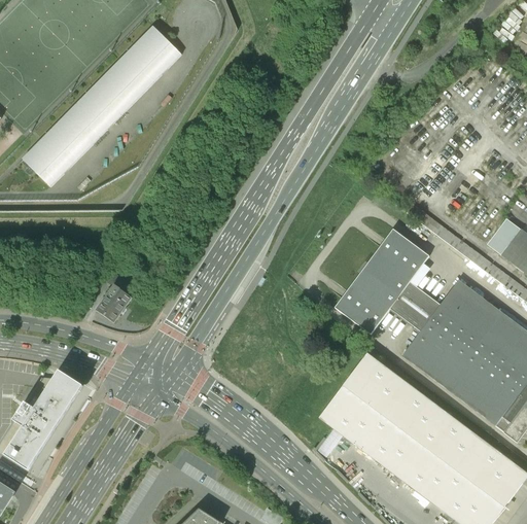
[(520,20),(526,14),(526,12),(521,4),(513,10),(520,20)]
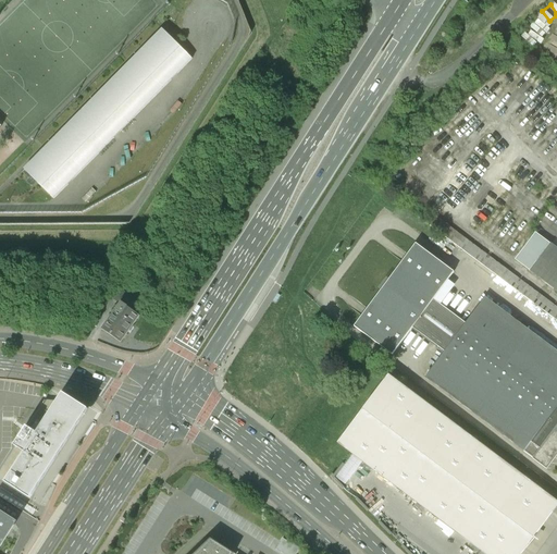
[(162,26),(23,167),(53,196),(192,56),(162,26)]
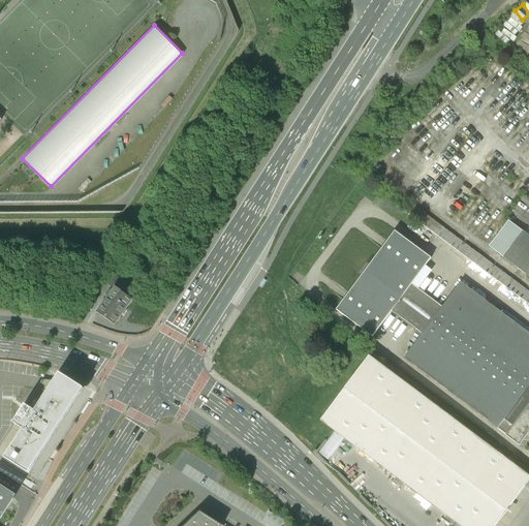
[(488,244),(502,254),(522,228),(507,218),(488,244)]
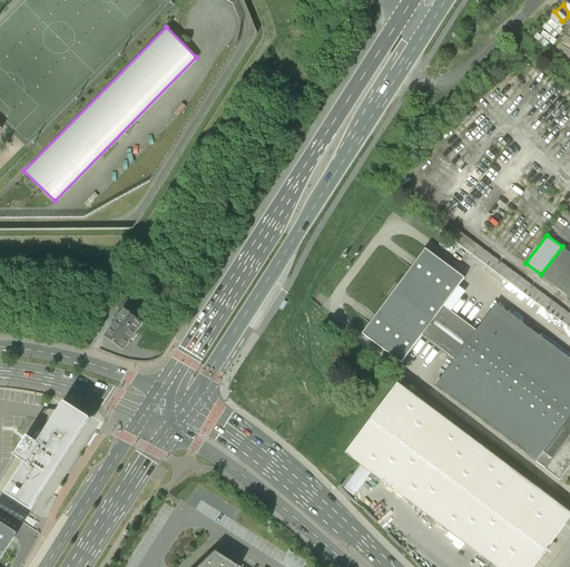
[(569,358),(494,302),(475,328),(459,315),(442,303),(463,275),(424,246),(415,258),(413,262),(410,265),(374,313),(372,316),(370,320),(360,332),(399,361),(421,332),(436,344),(453,357),(433,384),(558,477),(569,460),(569,358)]
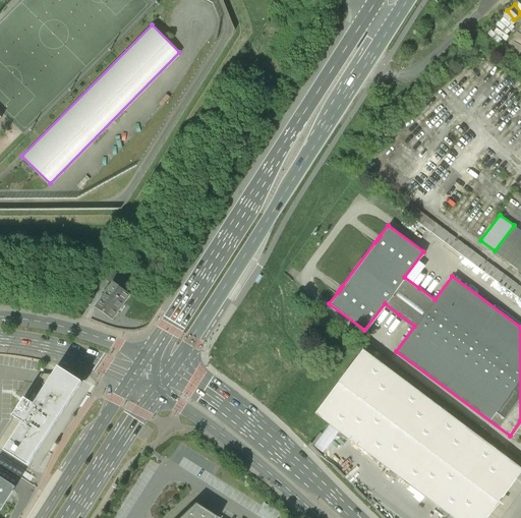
[(520,230),(514,225),(495,250),(520,270),(520,230)]
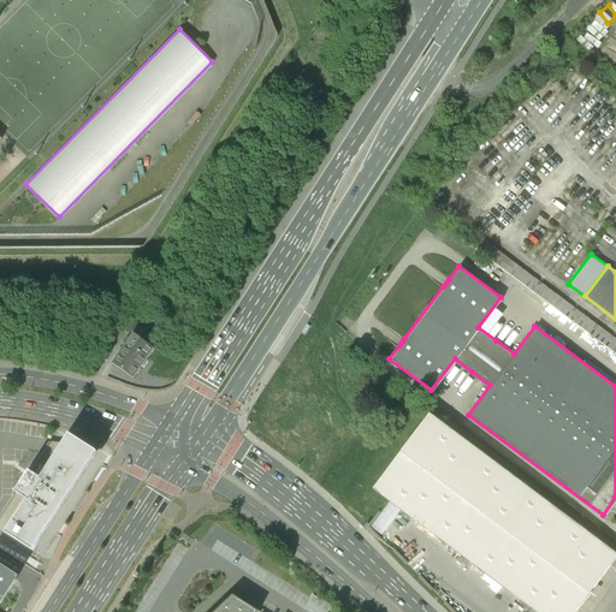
[(132,331),(112,361),(132,375),(154,346),(132,331)]
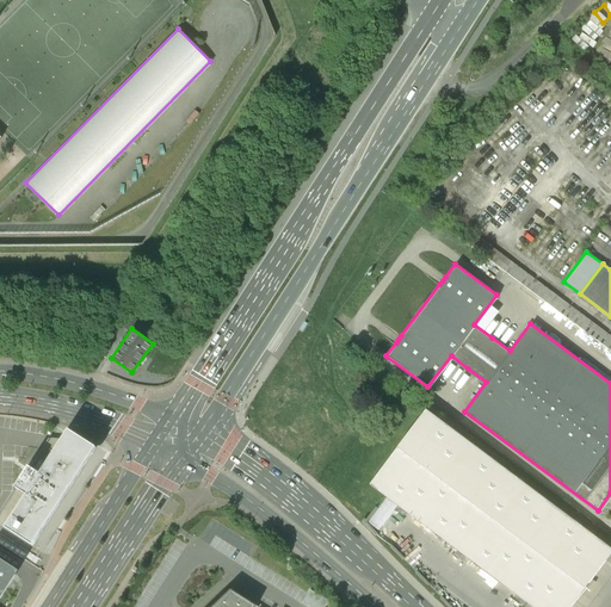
[(568,606),(571,605),(598,568),(610,550),(610,546),(426,409),(370,483),(384,494),(528,601),(523,606),(568,606)]
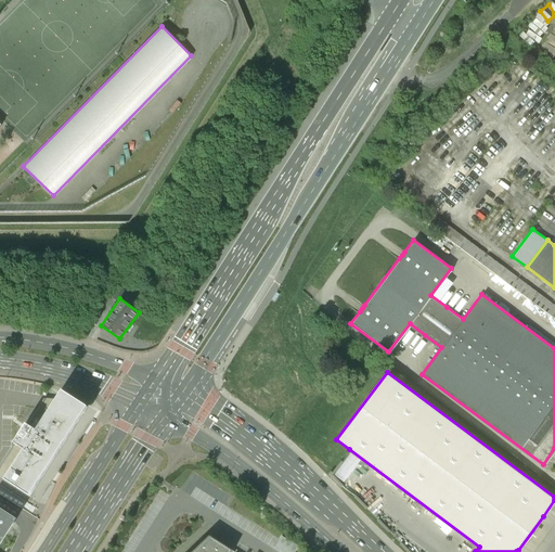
[(57,397),(44,396),(27,423),(14,441),(16,443),(0,467),(0,474),(30,495),(88,406),(63,389),(57,397)]
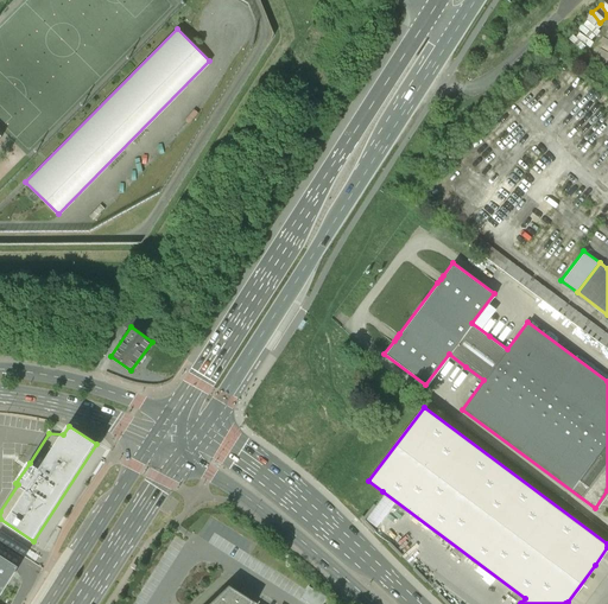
[(0,593),(17,567),(0,555),(0,593)]
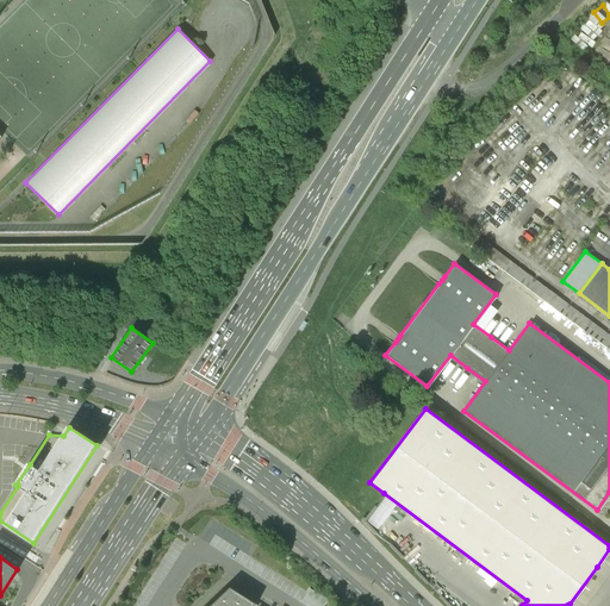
[(304,599),(325,605),(329,592),(309,585),(304,599)]
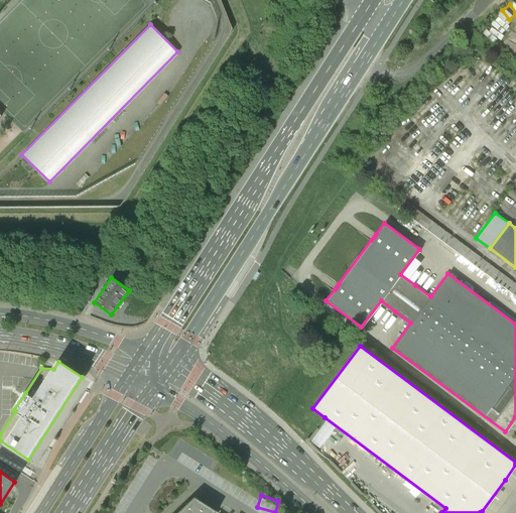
[(221,512),(196,497),(177,512),(221,512)]
